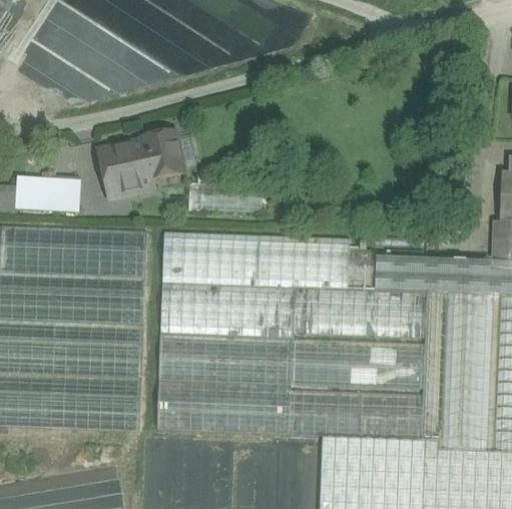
[(0,17),(11,0),(0,0),(0,17)]
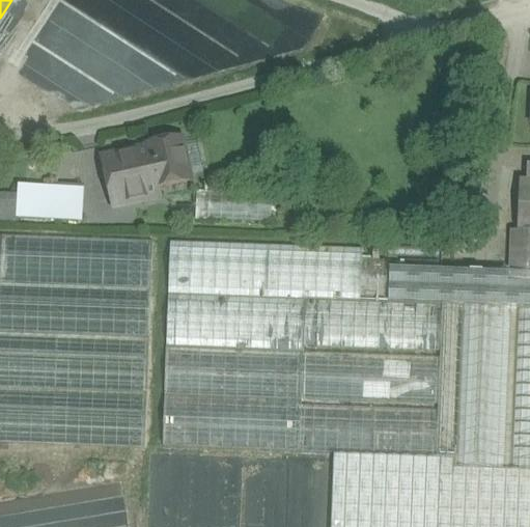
[(179,138),(144,145),(145,146),(132,149),(143,198),(158,195),(156,185),(188,177),(179,138)]
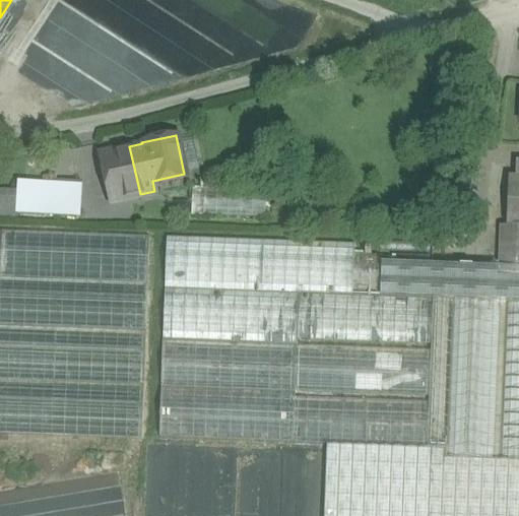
[(129,146),(99,152),(110,201),(140,194),(129,146)]
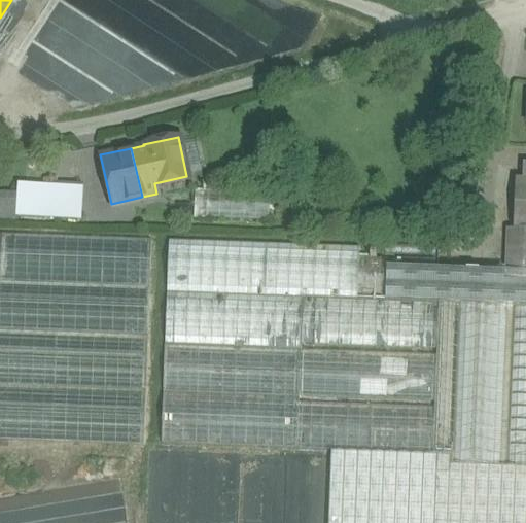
[(525,179),(515,179),(514,228),(525,228),(525,179)]
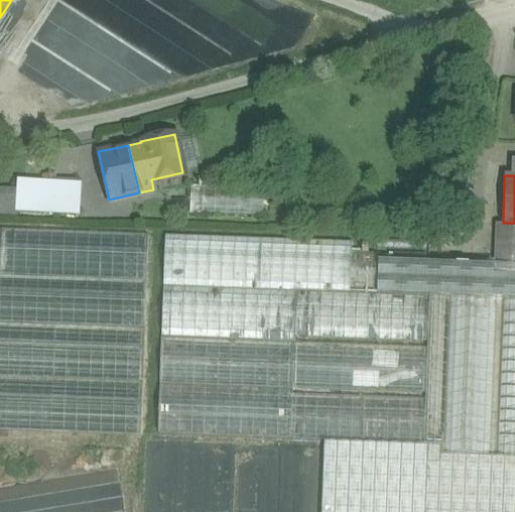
[(76,213),(77,179),(14,176),(13,189),(2,188),(1,209),(76,213)]
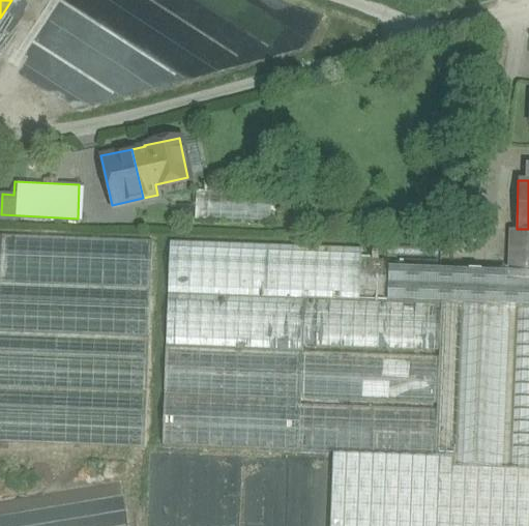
[(307,186),(280,184),(278,204),(306,205),(307,186)]
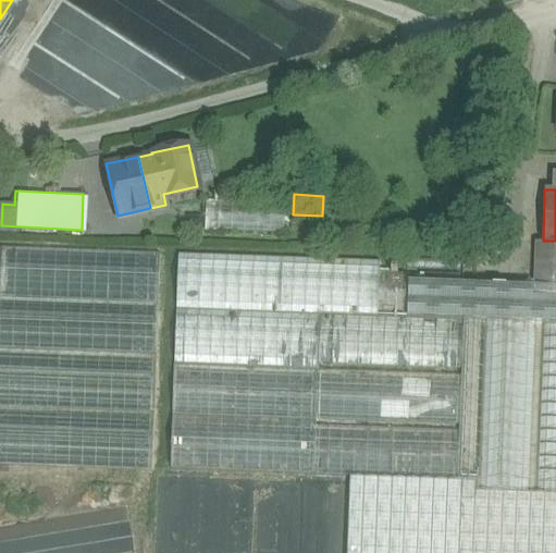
[(284,201),(205,197),(204,228),(283,231),(284,201)]
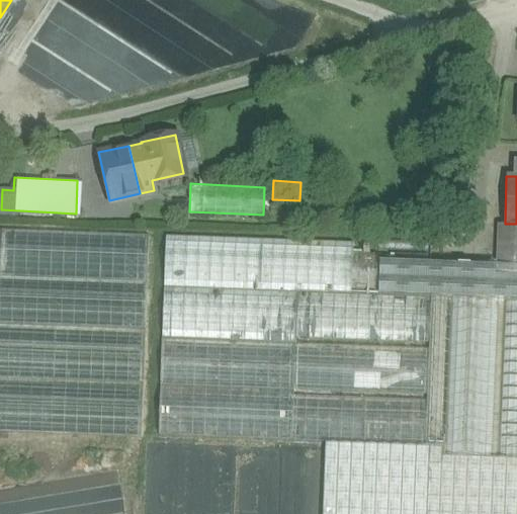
[(516,224),(505,224),(497,224),(496,264),(495,274),(516,274),(516,224)]
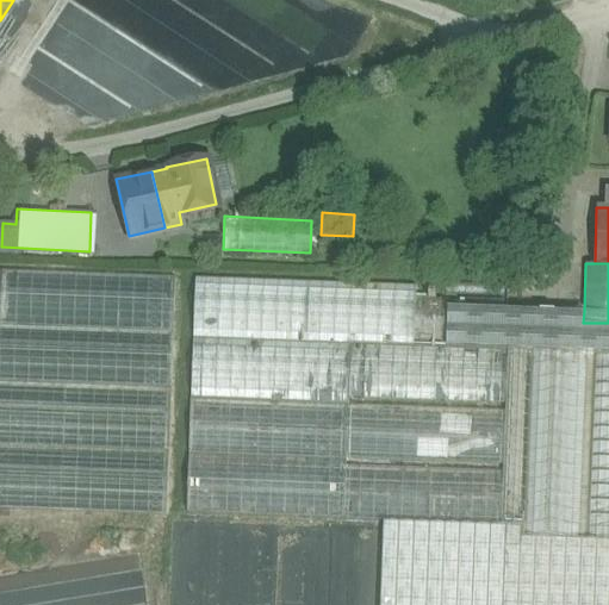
[(174,274),(0,267),(0,505),(165,512),(174,274)]
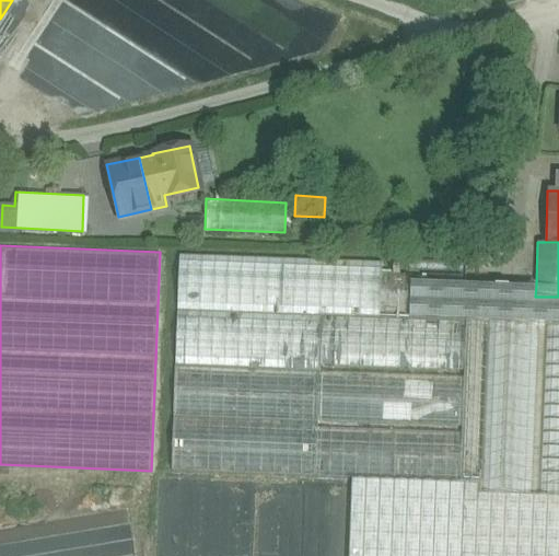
[(466,255),(405,253),(404,268),(417,268),(417,281),(464,284),(466,255)]
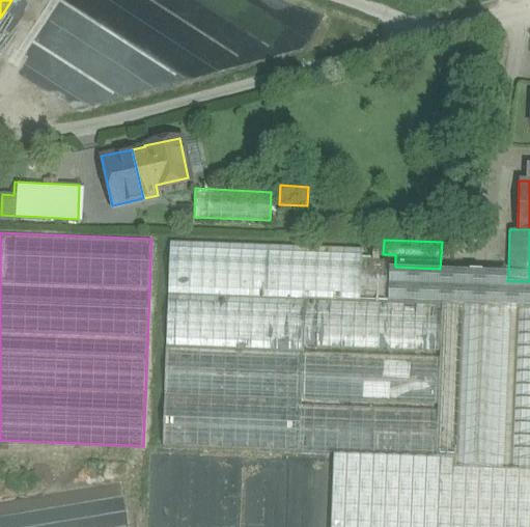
[(395,267),(388,267),(389,258),(378,258),(371,257),(361,257),(361,247),(169,241),(162,445),(298,450),(332,451),(329,526),(529,526),(529,281),(507,281),(508,271),(440,269),(395,267)]
